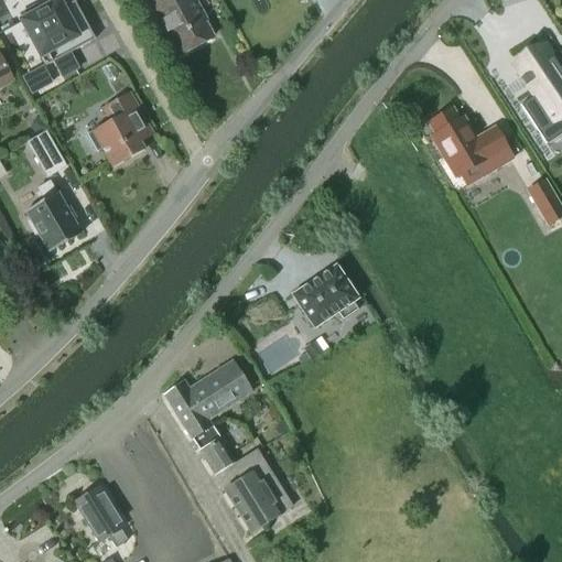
[(80,67),(72,51),(95,39),(75,1),(64,7),(61,0),(57,0),(42,9),(40,6),(22,15),(24,18),(21,20),(45,65),(54,60),(63,76),(80,67)]
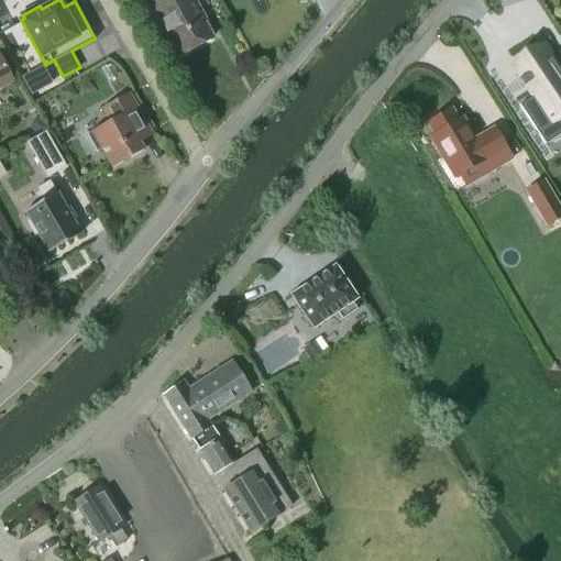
[(180,52),(213,33),(194,0),(150,0),(166,29),(167,28),(180,52)]
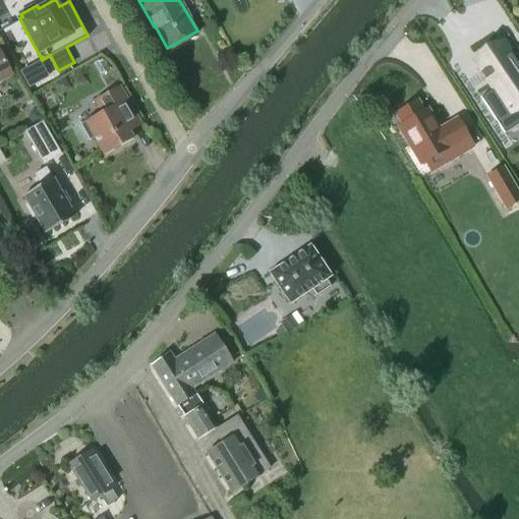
[(503,40),(475,58),(486,74),(495,88),(487,92),(481,96),(505,131),(507,130),(502,124),(518,112),(518,46),(511,52),(503,40)]
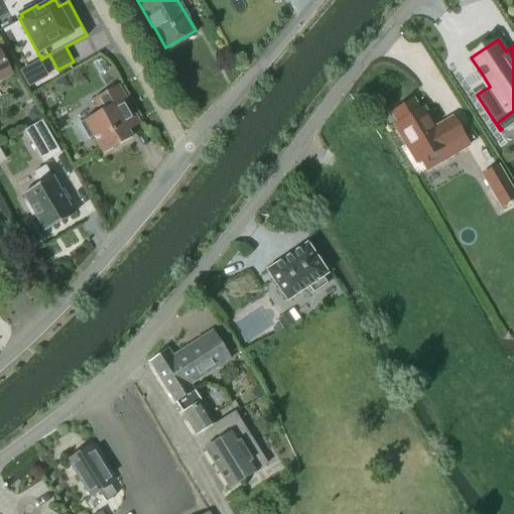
[(0,79),(12,73),(0,49),(0,79)]
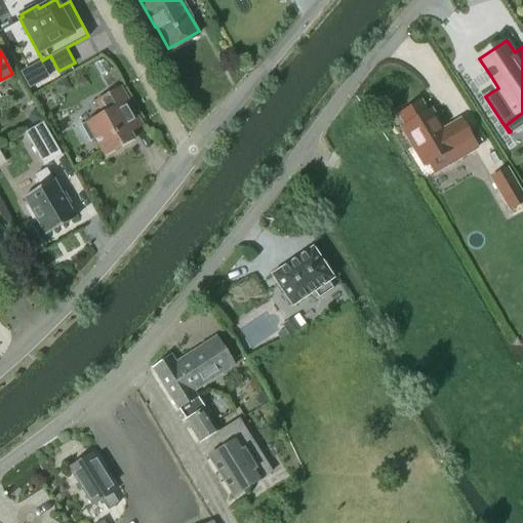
[(128,124),(141,117),(121,83),(96,97),(104,110),(87,119),(87,120),(83,122),(92,138),(96,135),(107,153),(135,136),(128,124)]
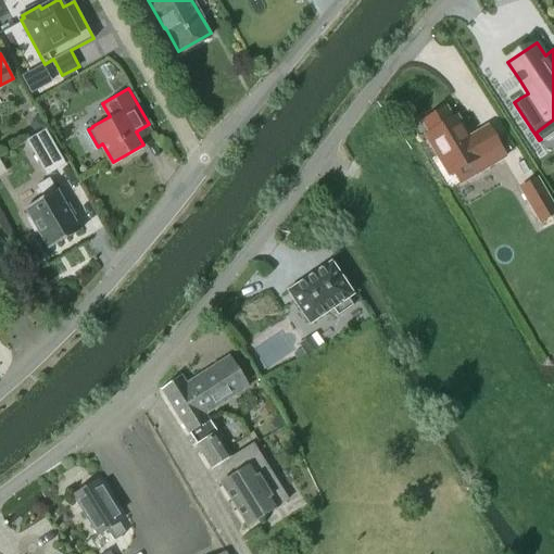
[(453,117),(445,106),(424,120),(430,130),(427,133),(451,173),(470,161),(477,172),(505,155),(488,125),(469,136),(457,115),(453,117)]
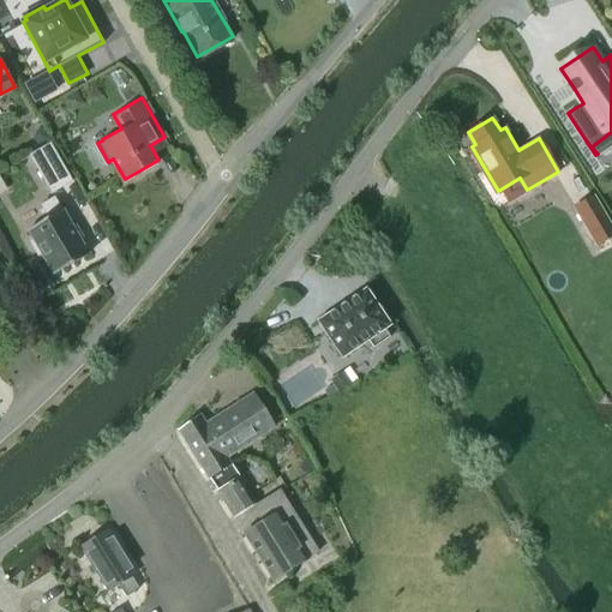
[(52,142),(31,153),(53,190),(73,179),(52,142)]
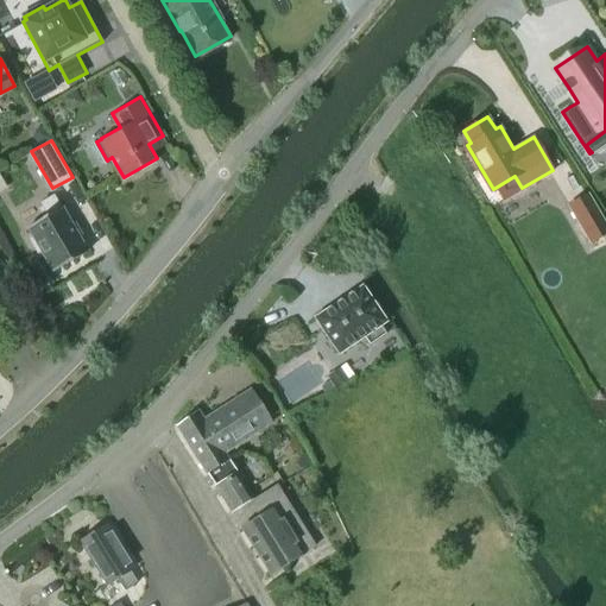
[(62,206),(55,194),(42,201),(49,214),(29,226),(35,234),(31,237),(39,251),(43,248),(55,270),(90,248),(64,204),(62,206)]
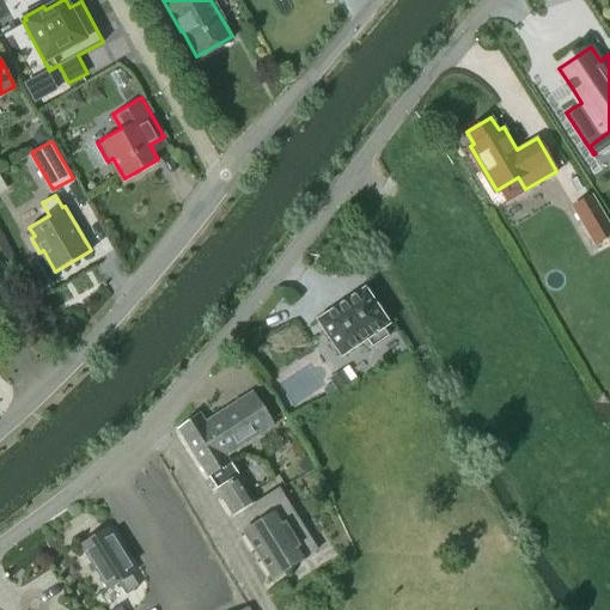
[(574,206),(596,243),(609,233),(609,225),(592,195),(574,206)]
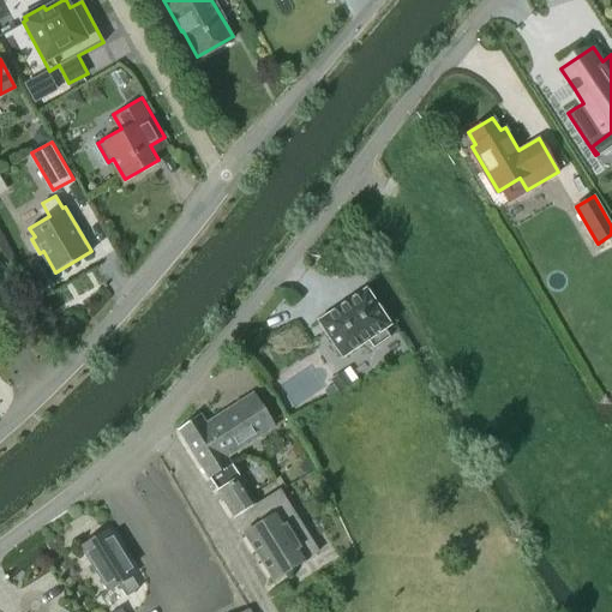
[(373,348),(391,337),(385,328),(391,324),(367,288),(319,321),(343,357),(369,340),(373,348)]
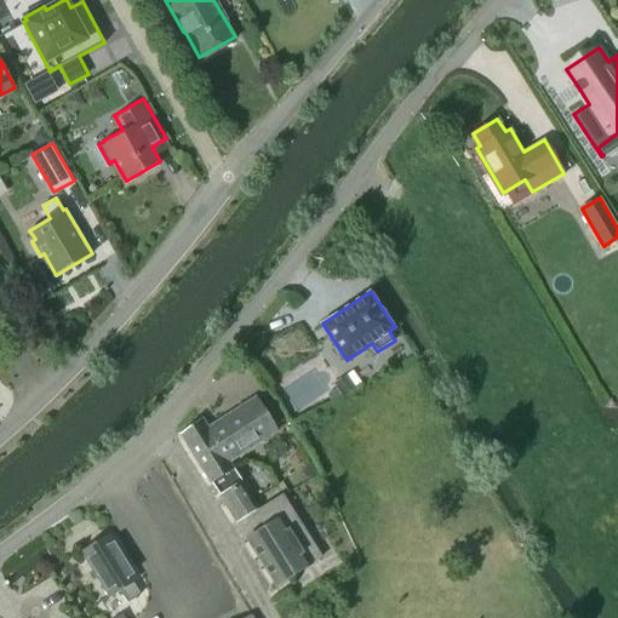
[(348,373),(335,382),(343,395),(356,385),(348,373)]
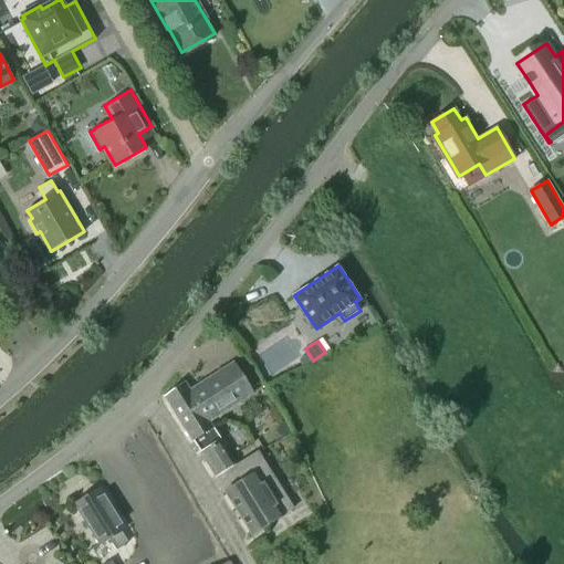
[(191,388),(190,389),(196,398),(197,397),(200,403),(200,404),(210,420),(239,403),(242,404),(250,398),(251,395),(253,393),(235,362),(227,366),(191,388)]
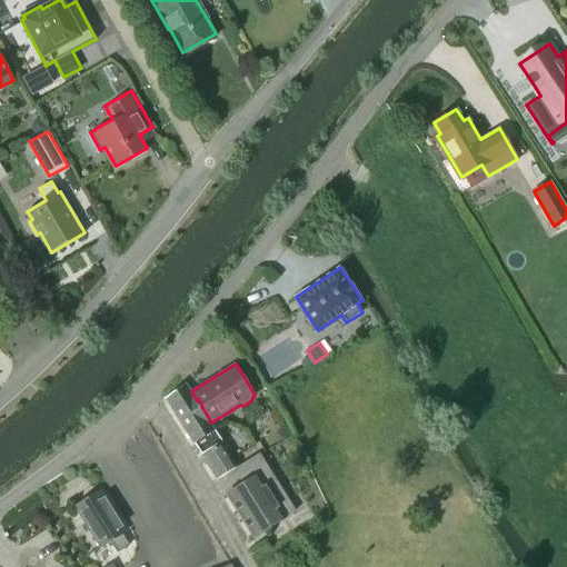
[(188,384),(166,397),(194,440),(195,439),(202,451),(222,438),(216,429),(211,423),(201,406),(201,405),(198,399),(197,400),(191,391),(192,390),(188,384)]
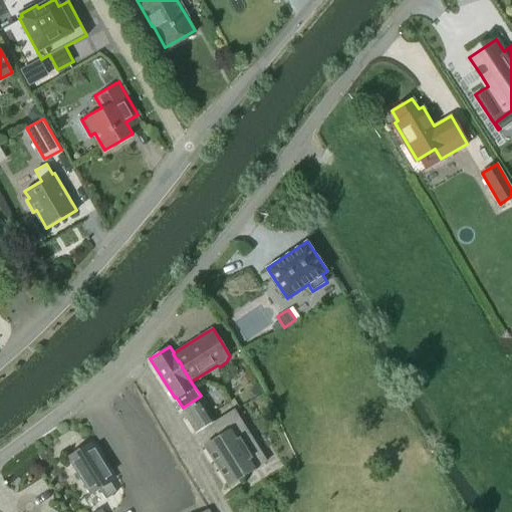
[(183,408),(182,409),(196,431),(215,419),(201,396),(183,408)]
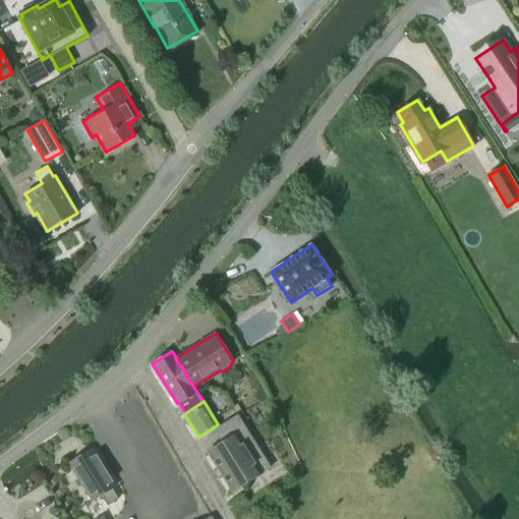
[(231,491),(260,472),(269,467),(236,414),(214,428),(222,442),(207,451),(231,491)]
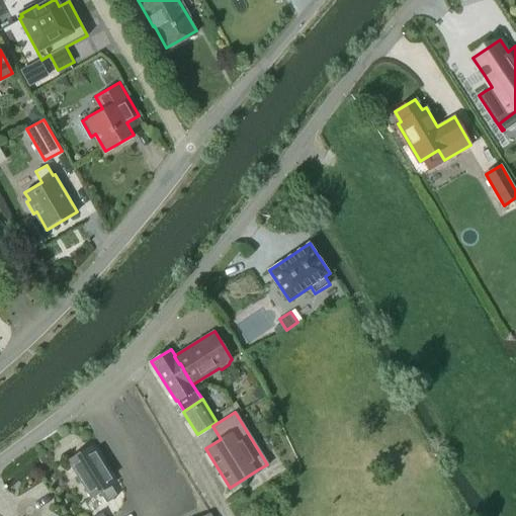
[(92,497),(100,491),(106,502),(117,495),(111,484),(114,483),(101,460),(92,446),(70,459),(92,497)]
